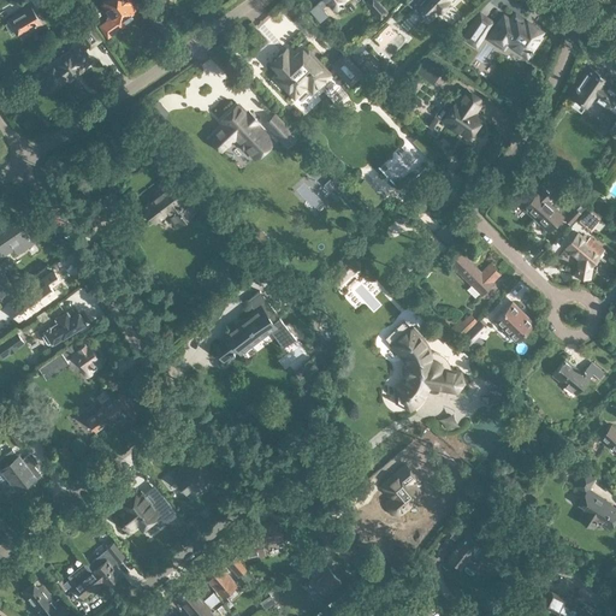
[(100,6),(110,19),(100,27),(108,39),(125,27),(120,21),(137,9),(134,3),(131,4),(129,0),(107,0),(108,0),(100,6)]
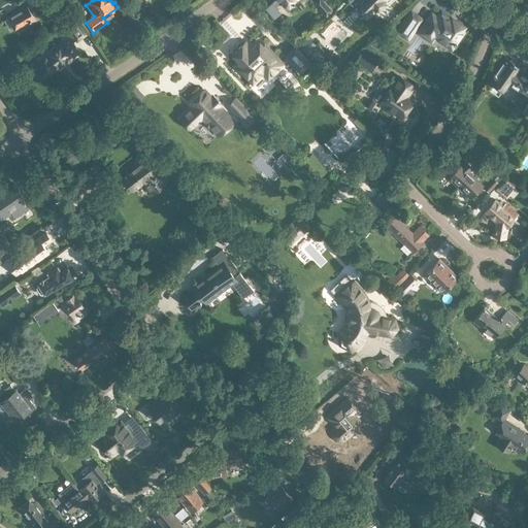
[(274,0),(265,8),(273,18),(279,12),(274,6),(279,2),(284,6),(285,6),(288,6),(290,6),(292,5),(293,4),(294,4),(293,2),(295,0),(274,0)]
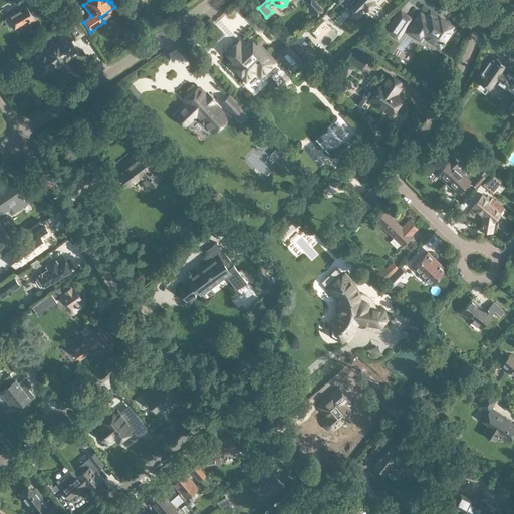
[(314,0),(306,0),(304,2),(317,16),(324,10),(314,0)]
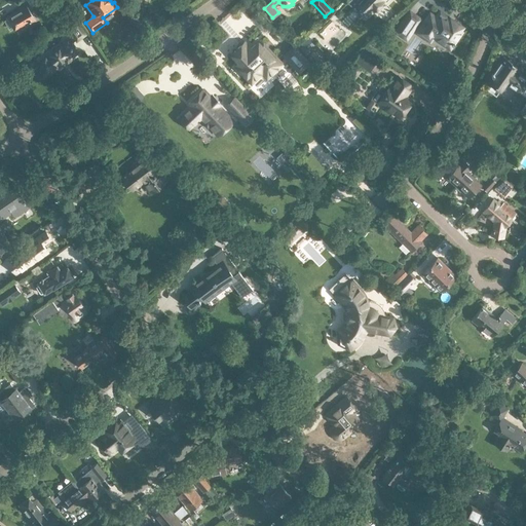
[(351,0),(367,15),(369,14),(374,9),(376,12),(384,4),(381,1),(382,0),(351,0)]
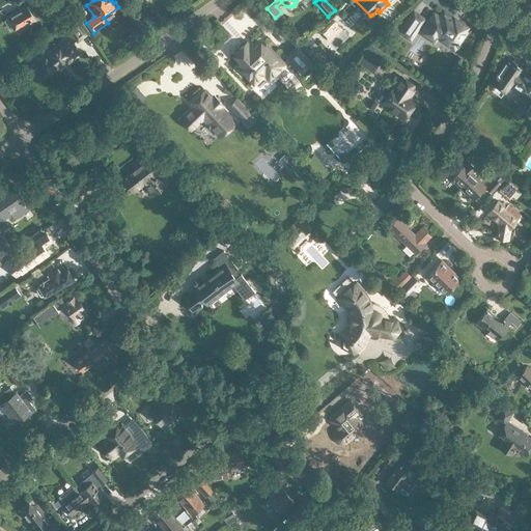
[(32,25),(36,23),(25,3),(20,6),(21,8),(6,18),(14,29),(28,20),(32,25)]
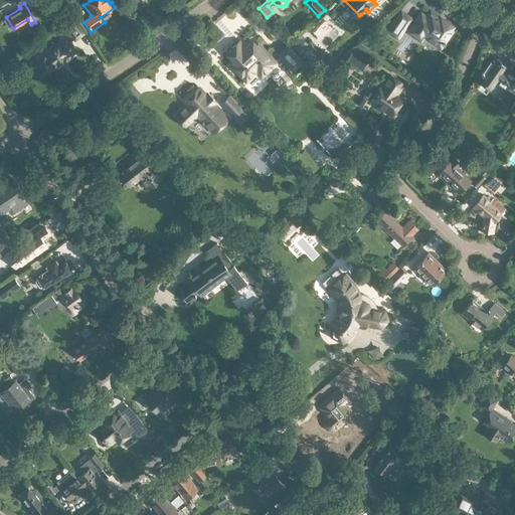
[(400,9),(386,31),(398,39),(413,18),(400,9)]
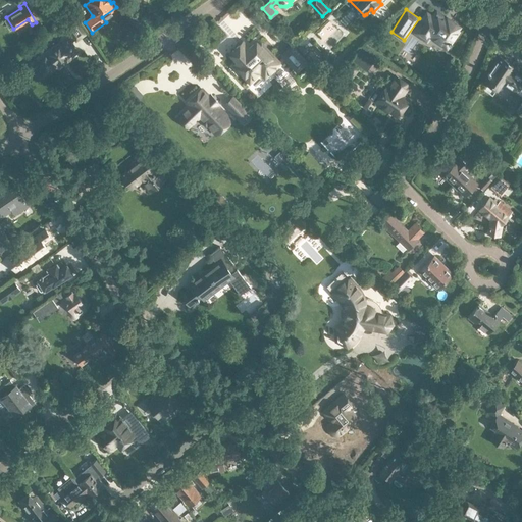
[(426,10),(411,33),(427,43),(430,39),(447,50),(461,31),(459,30),(462,25),(436,9),(432,14),(426,10)]
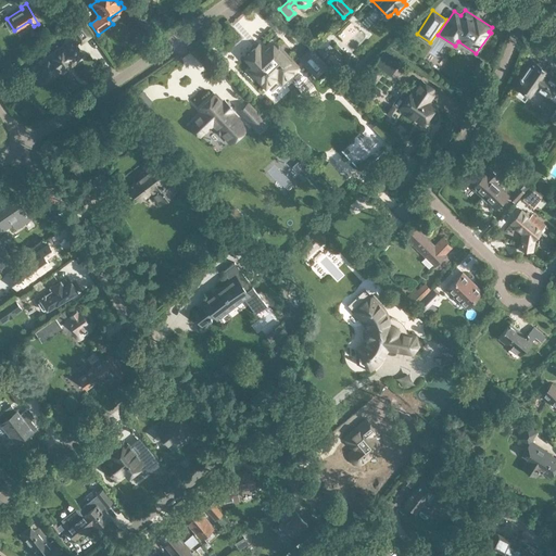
[(74,40),(74,39),(40,63),(47,72),(46,73),(45,73),(45,74),(45,75),(43,76),(43,77),(45,78),(46,79),(47,80),(48,80),(49,80),(50,80),(51,80),(51,79),(53,78),(52,77),(61,71),(62,72),(74,62),(74,61),(84,53),(83,50),(77,43),(79,42),(81,45),(93,36),(83,21),(70,30),(76,38),(74,40)]
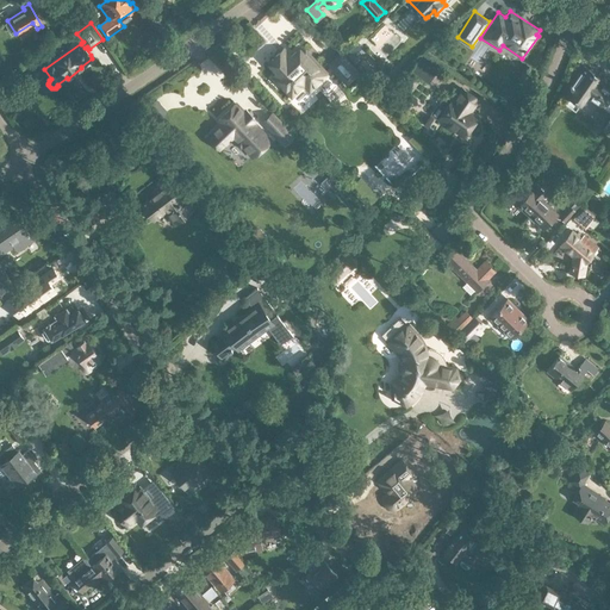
[(355,42),(344,53),(356,64),(360,60),(359,57),(365,51),(355,42)]
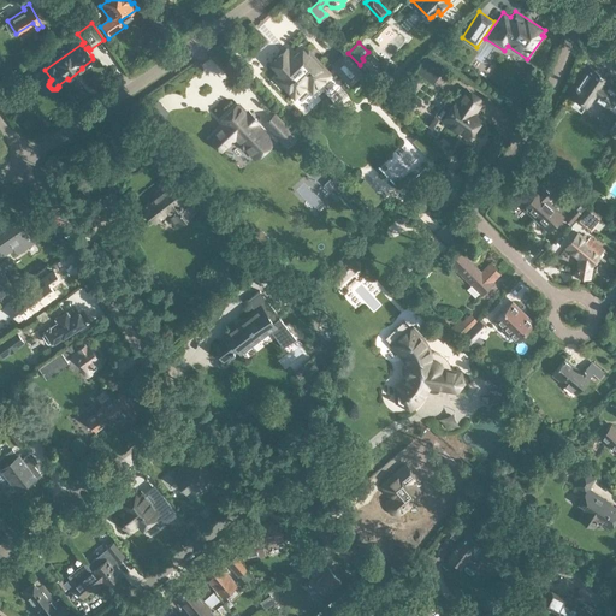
[(314,80),(320,86),(331,75),(315,59),(314,61),(302,49),(294,57),(292,55),(289,60),(283,54),(271,64),(280,73),(276,77),(295,99),(308,86),(307,86),(314,80)]
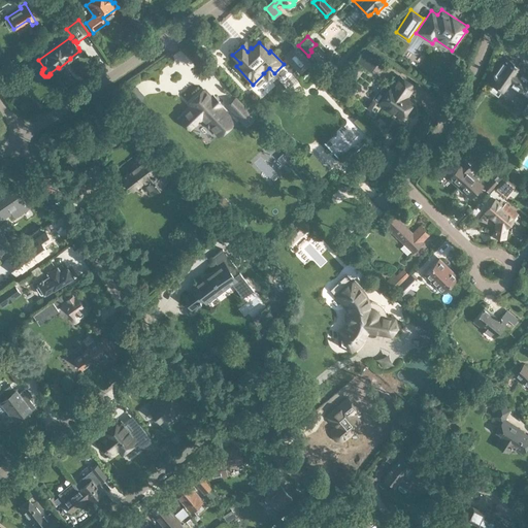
[(295,46),(285,57),(300,72),(310,63),(295,46)]
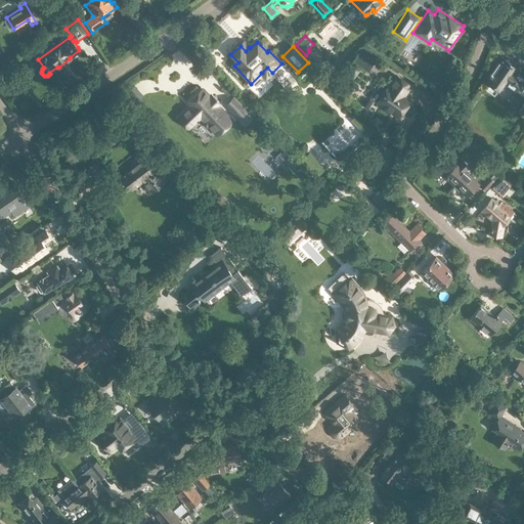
[(353,61),(367,72),(377,57),(362,47),(353,61)]
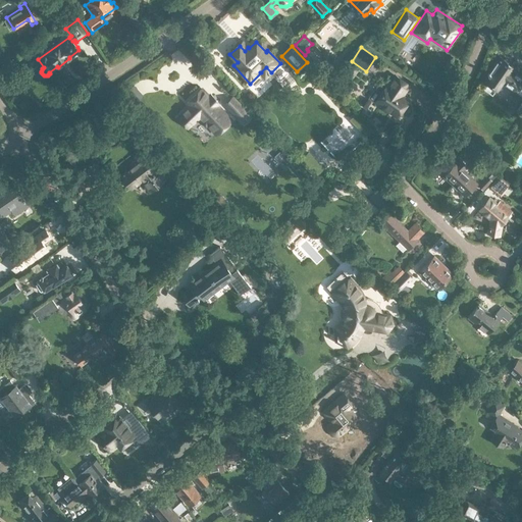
[(310,50),(305,55),(316,65),(320,61),(310,50)]
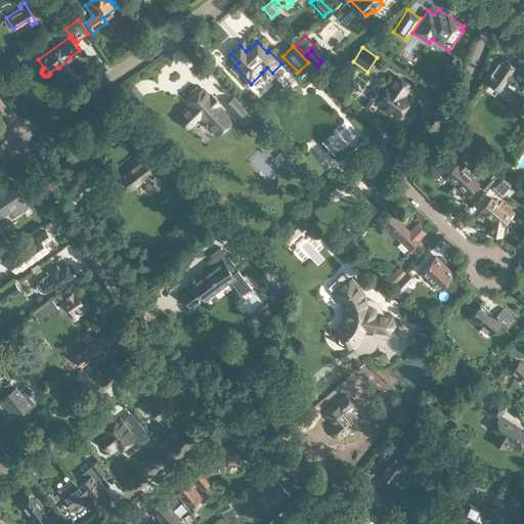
[(519,92),(523,83),(523,78),(512,70),(515,66),(501,56),(485,80),(490,83),(486,88),(494,94),(504,81),(519,92)]
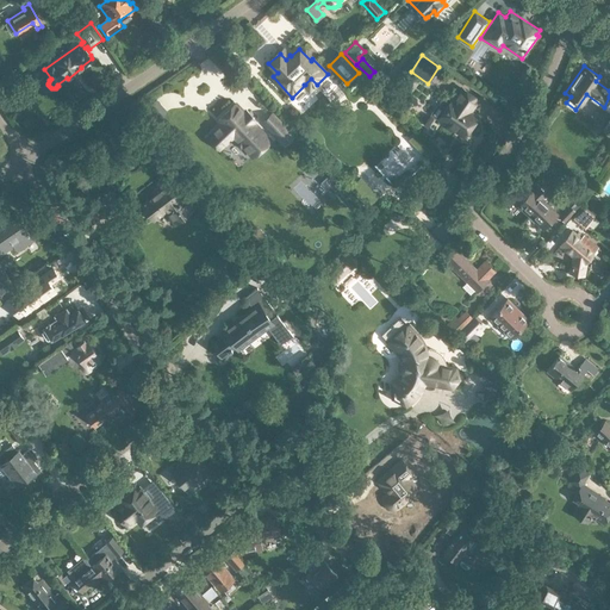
[(430,114),(439,119),(464,136),(475,119),(467,113),(477,100),(461,89),(453,103),(450,101),(444,110),(437,105),(430,114)]
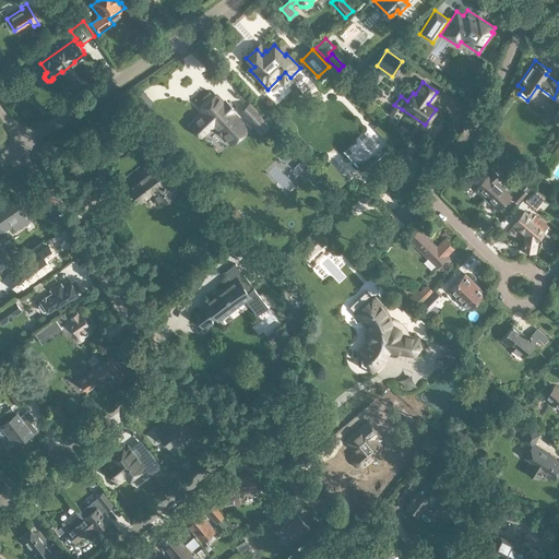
[(200,114),(189,125),(224,162),(254,133),(235,113),(236,111),(225,99),(224,100),(217,93),(198,110),(200,114)]
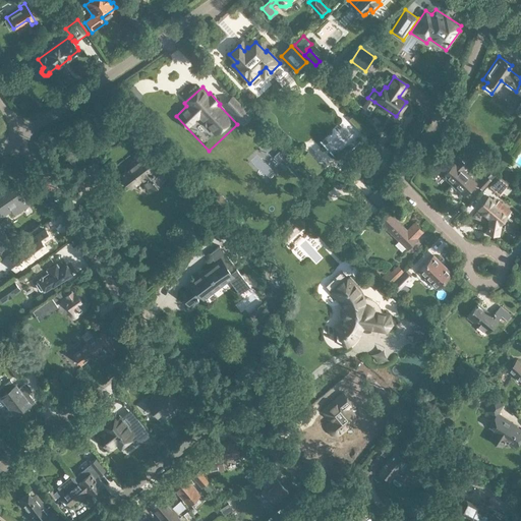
[(233,95),(223,105),(224,106),(228,111),(242,125),(252,116),(233,95)]
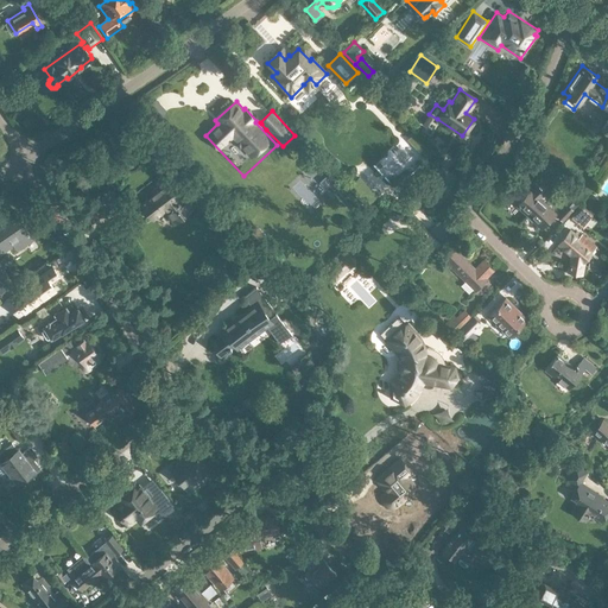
[(181,154),(171,144),(163,152),(172,163),(181,154)]
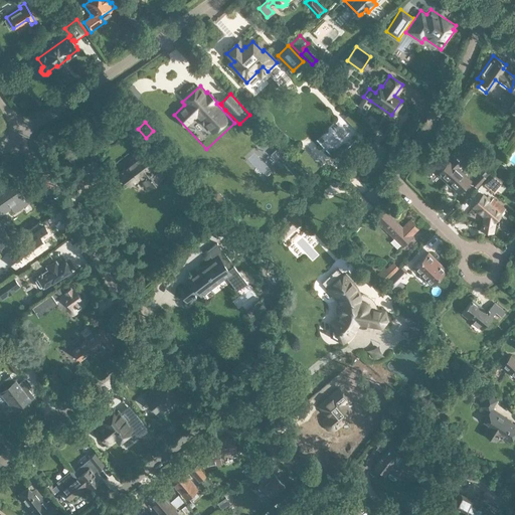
[(367,129),(362,123),(355,129),(360,135),(367,129)]
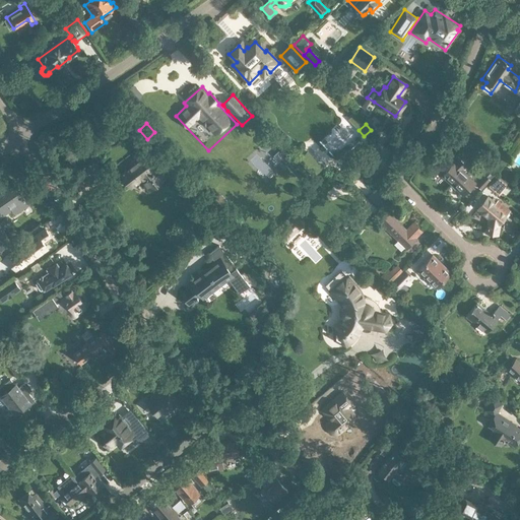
[(313,177),(323,167),(307,150),(298,159),(313,177)]
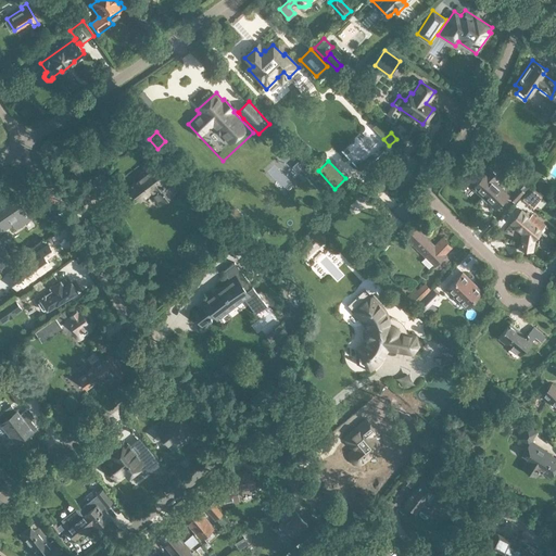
[(135,198),(137,197),(139,200),(149,193),(158,204),(177,190),(169,180),(167,181),(154,165),(129,186),(131,188),(130,192),(135,198)]
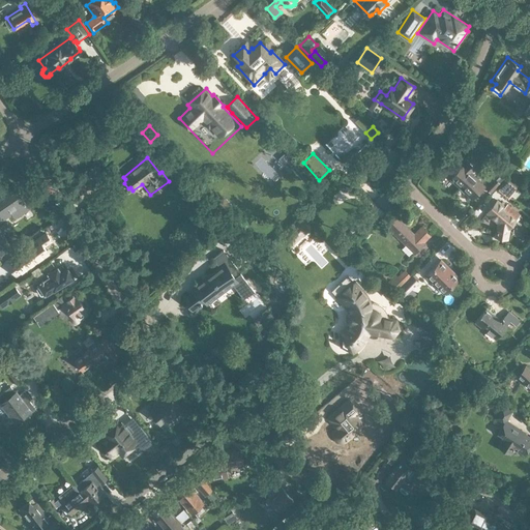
[(296,164),(291,158),(285,165),(289,170),(296,164)]
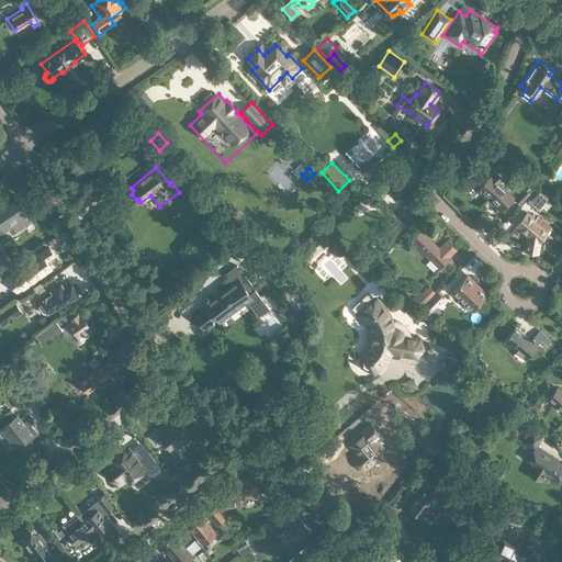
[(491,178),(490,177),(478,191),(487,200),(499,212),(513,199),(505,190),(498,186),(503,180),(494,173),(491,178)]
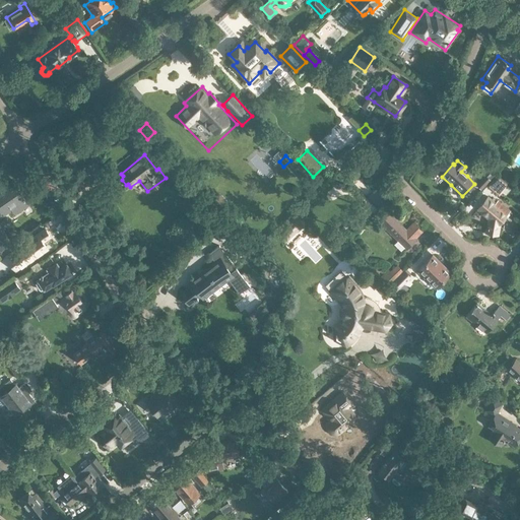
[(183,167),(177,172),(184,181),(190,175),(183,167)]
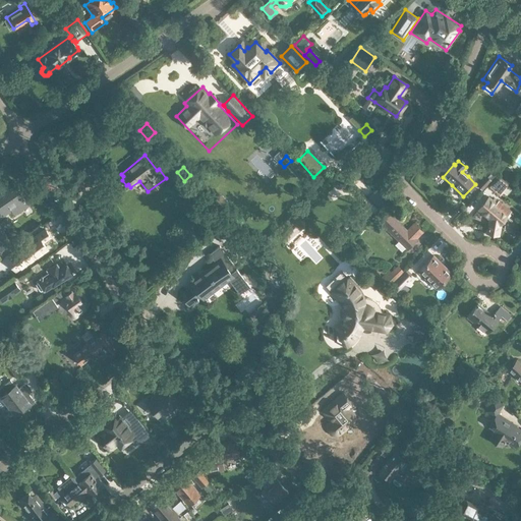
[(90,188),(80,175),(70,183),(79,195),(90,188)]
